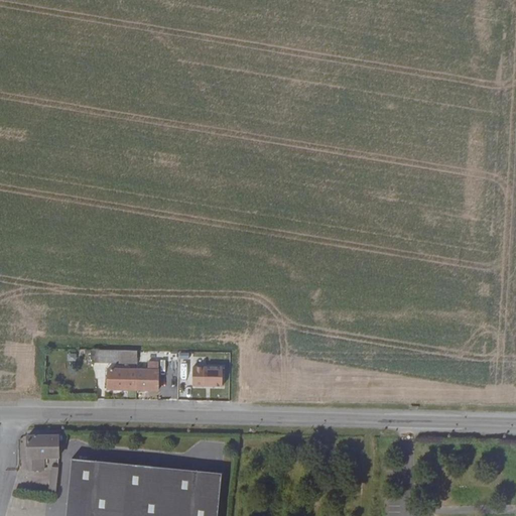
[(138,364),(138,350),(91,348),(91,362),(138,364)]
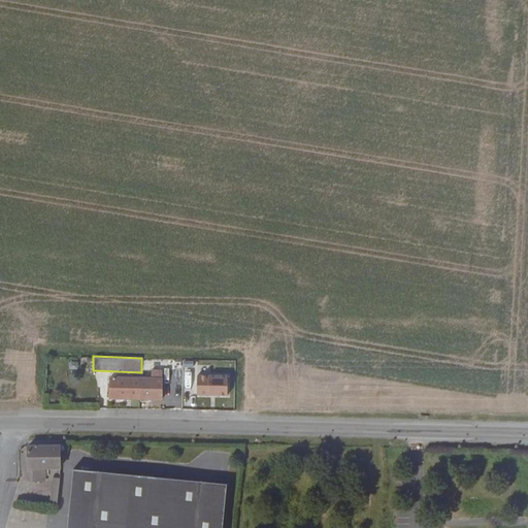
[(138,374),(137,396),(160,396),(161,367),(150,367),(150,374),(138,374)]
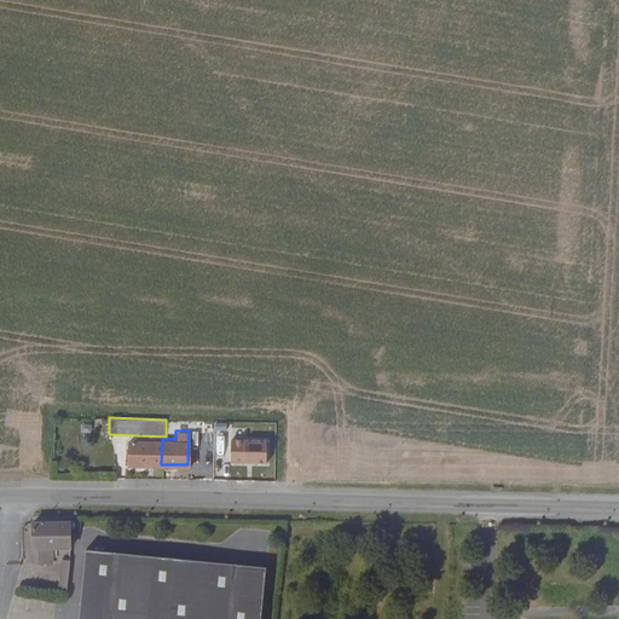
[(266,460),(266,435),(231,437),(231,460),(266,460)]
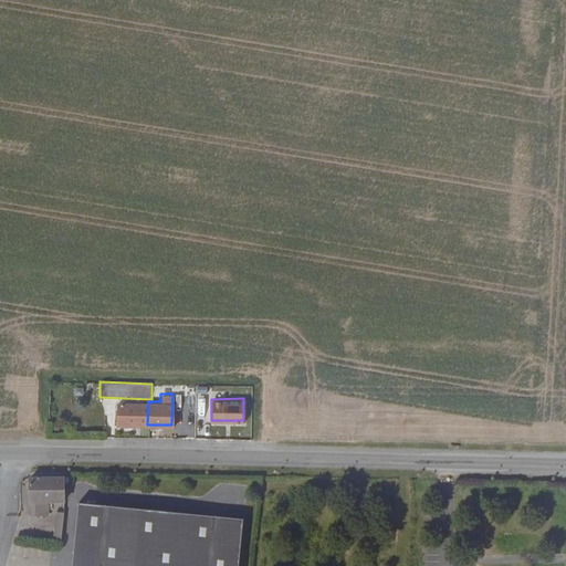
[(147,425),(148,401),(126,400),(126,423),(147,425)]
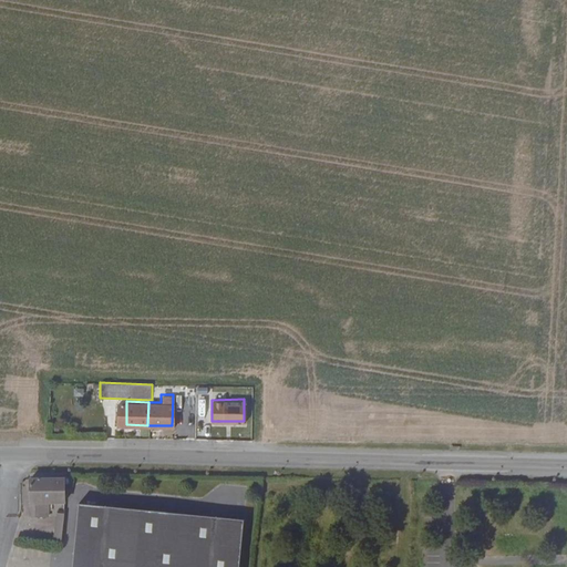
[(68,501),(68,480),(34,480),(35,517),(48,517),(48,501),(68,501)]
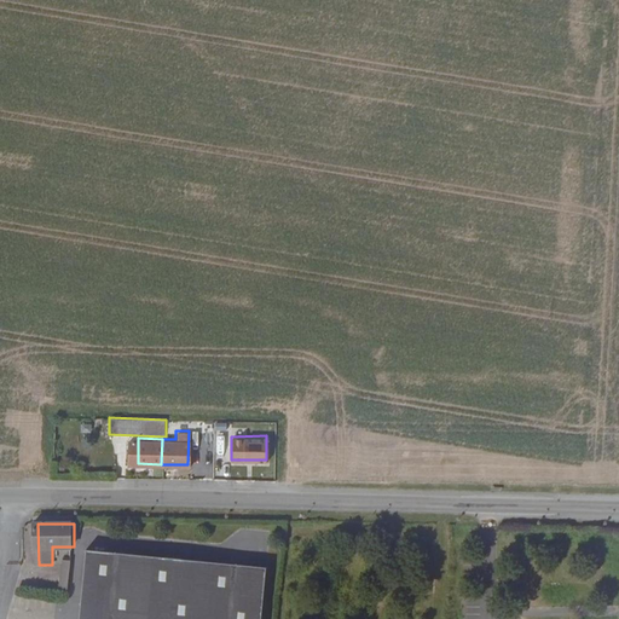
[(262,618),(268,568),(88,549),(80,618),(262,618)]
